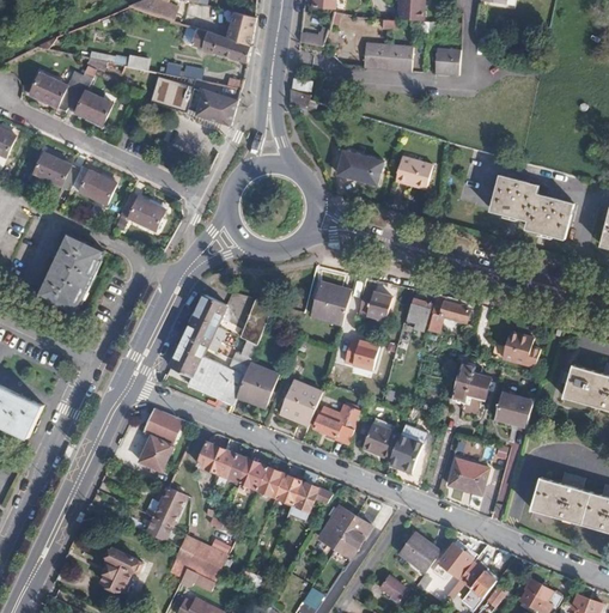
[(420,19),(421,10),(418,10),(418,2),(421,2),(421,0),(396,0),(395,18),(420,19)]
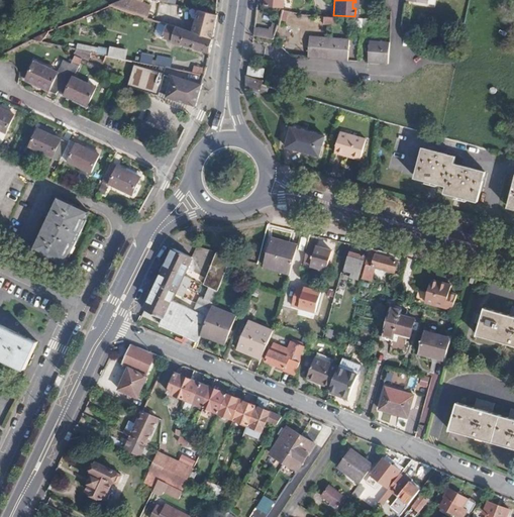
[(119,1),(109,5),(133,13),(135,7),(119,1)]
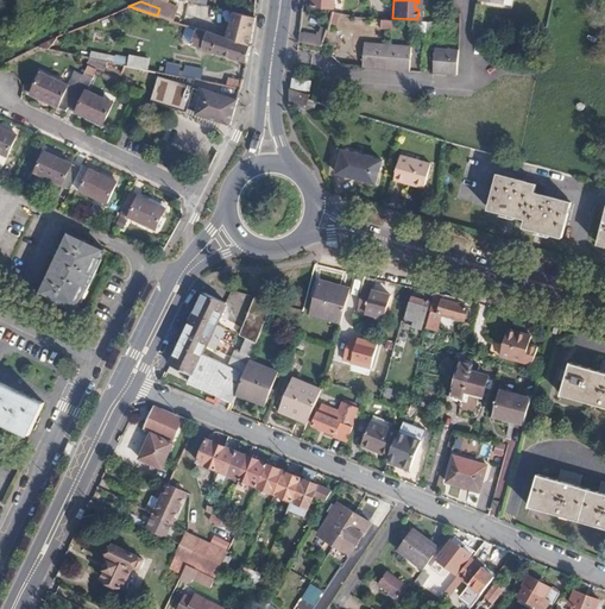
[(249,48),(252,19),(231,12),(224,38),(249,48)]
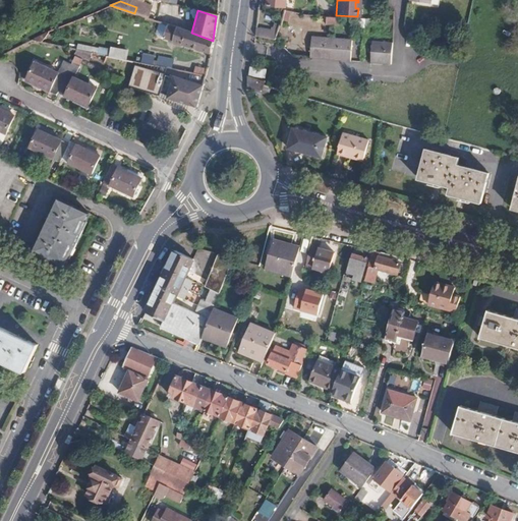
[(338,25),(339,17),(324,16),(323,24),(338,25)]
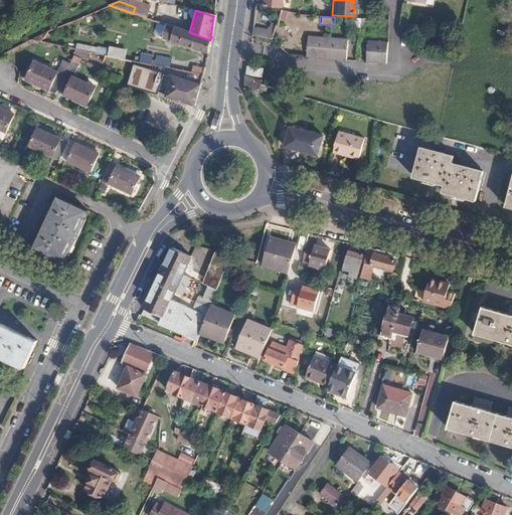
[(160,38),(206,53),(210,40),(189,32),(165,24),(160,38)]
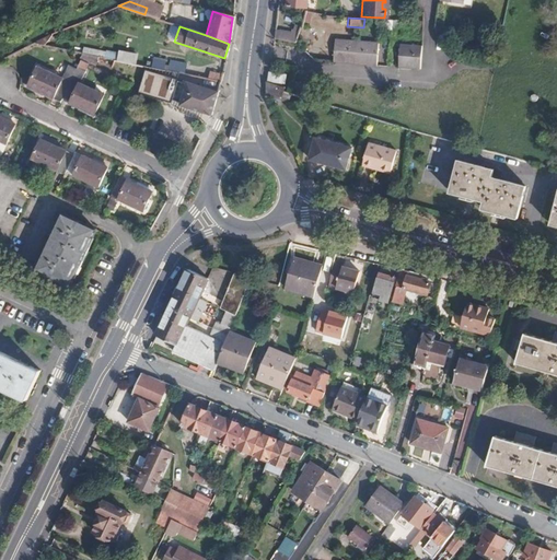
[(274,39),(280,41),(292,43),(296,34),(274,31),(274,39)]
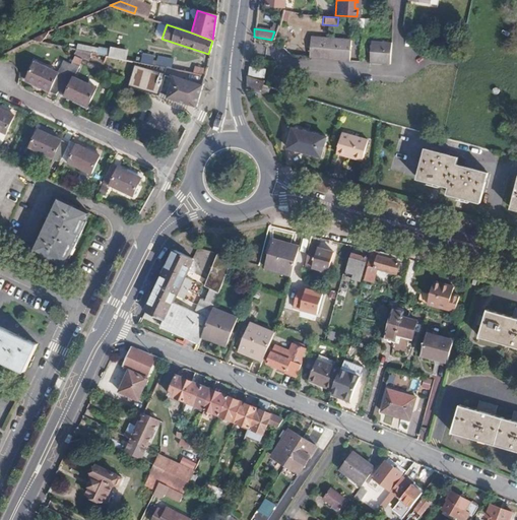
[(45,33),(30,41),(41,43),(45,33)]
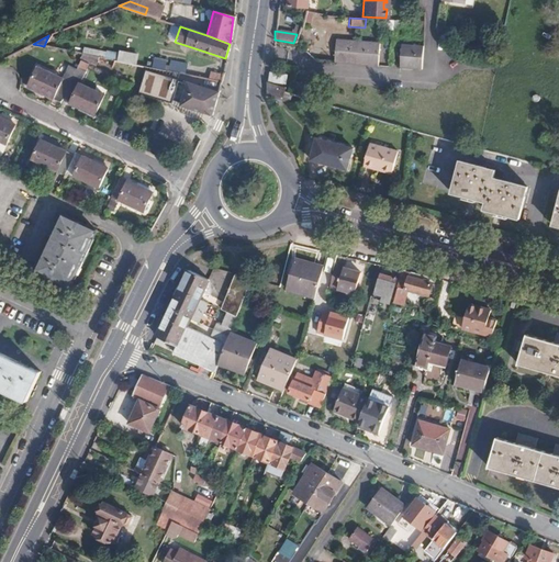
[(372,49),(328,42),(325,65),(369,72),(372,49)]
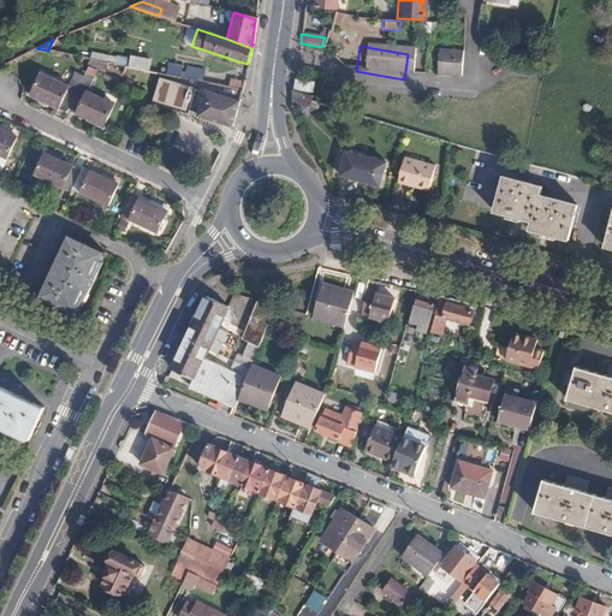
[(89,52),(87,65),(119,71),(122,58),(89,52)]
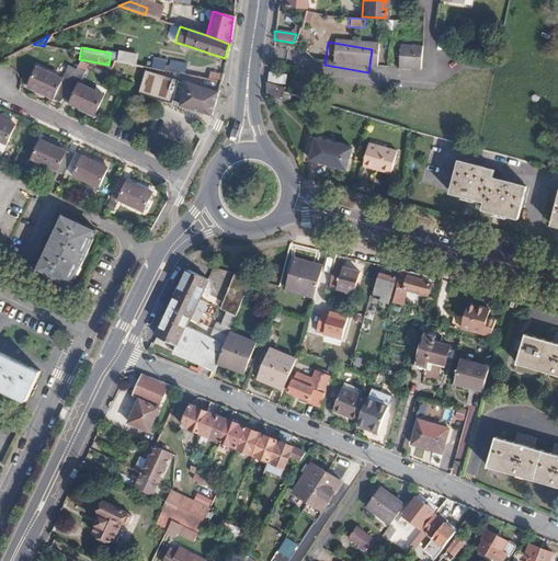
[(168,70),(184,75),(188,57),(173,53),(168,70)]
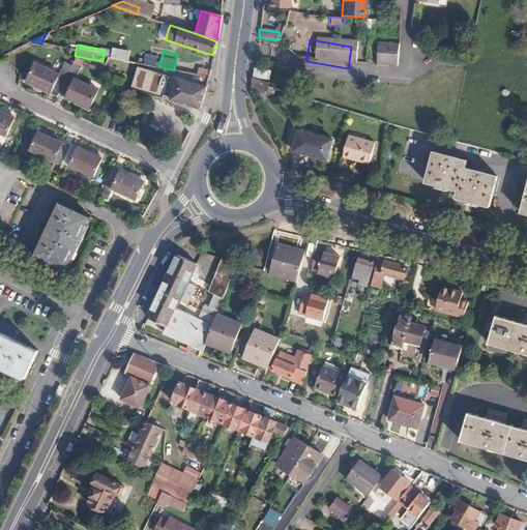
[(391,53),(372,50),(368,71),(387,75),(391,53)]
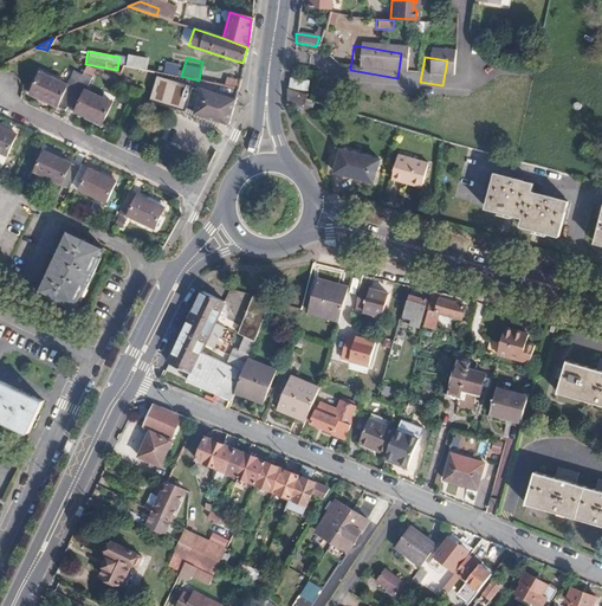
[(176,75),(123,64),(120,73),(170,92),(176,75)]
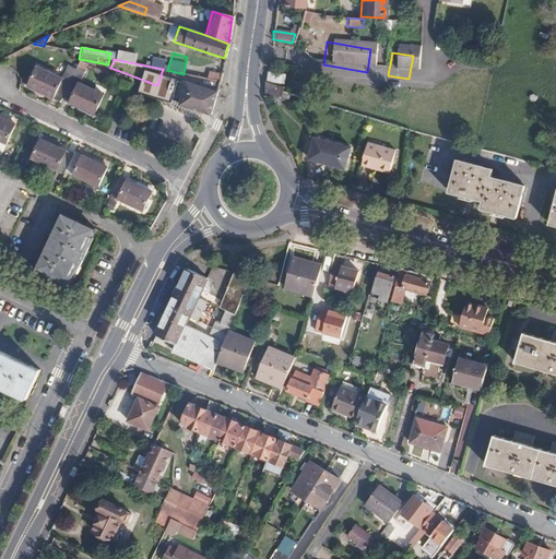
[(24,87),(57,103),(67,83),(33,68),(24,87)]
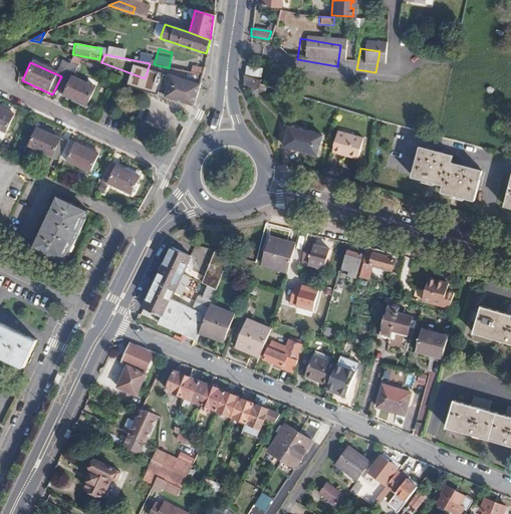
[(92,88),(62,74),(53,92),(83,106),(92,88)]
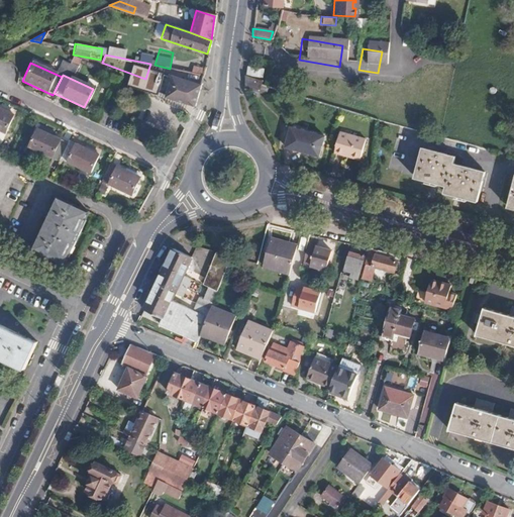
[(166,97),(193,108),(199,86),(172,76),(172,78),(162,75),(158,90),(167,93),(166,97)]
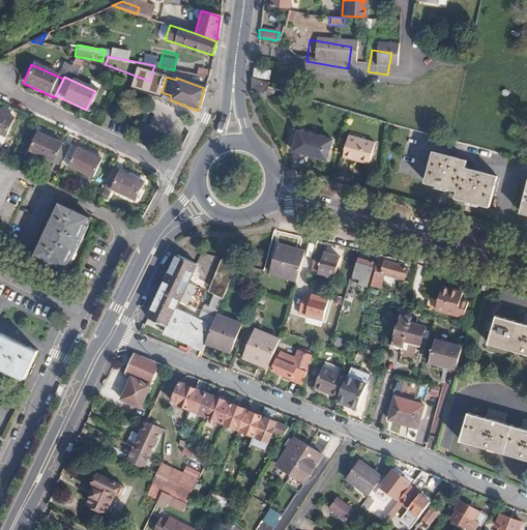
[(254,79),(251,91),(264,94),(266,86),(267,82),(254,79)]
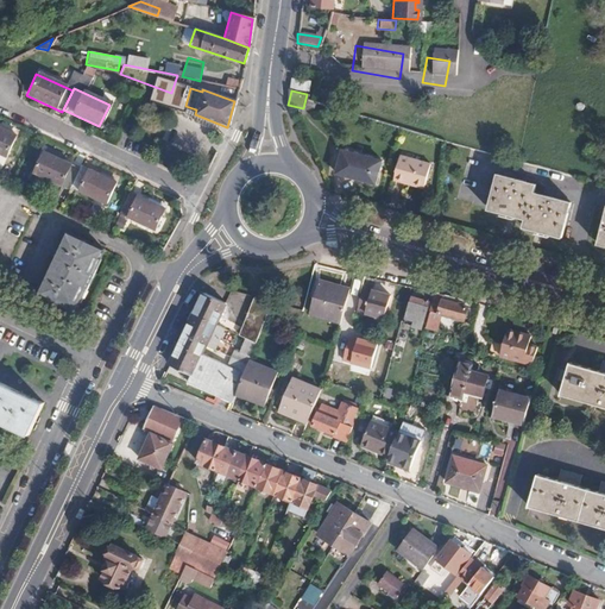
[(0,152),(6,156),(16,136),(0,127),(0,152)]
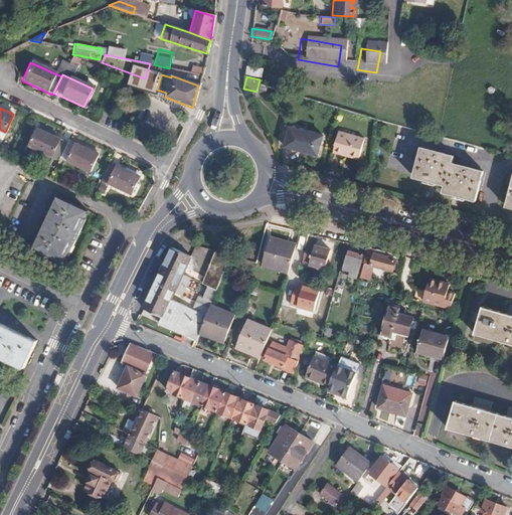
[(288,128),(283,147),(316,156),(322,136),(288,128)]
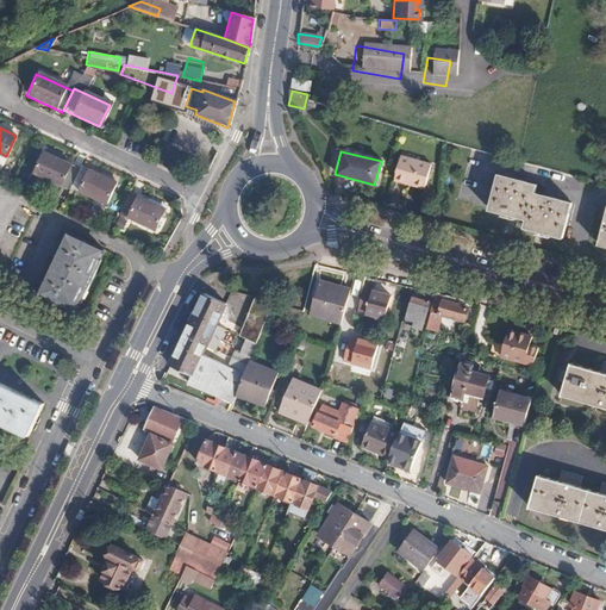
[(44,153),(33,173),(69,190),(70,186),(79,168),(44,153)]
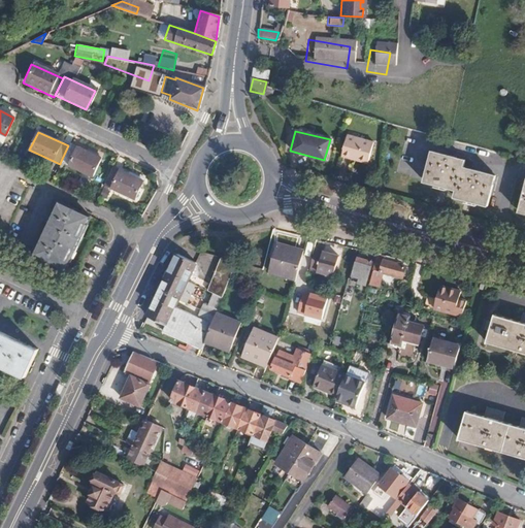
[(346,134),(345,138),(371,145),(372,141),(346,134)]
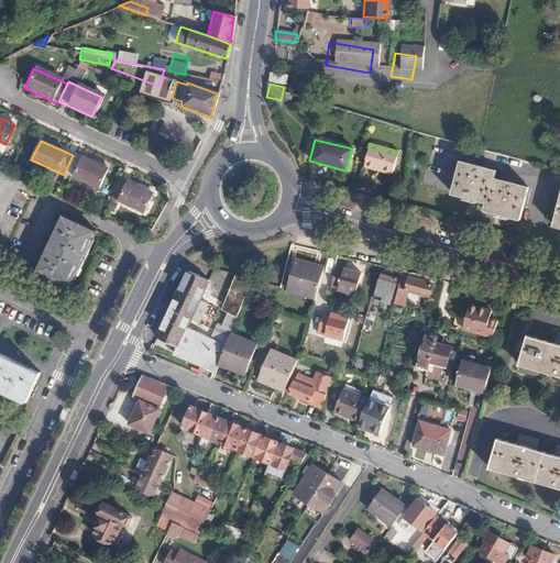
[(393,169),(396,155),(368,147),(363,166),(375,169),(376,165),(393,169)]
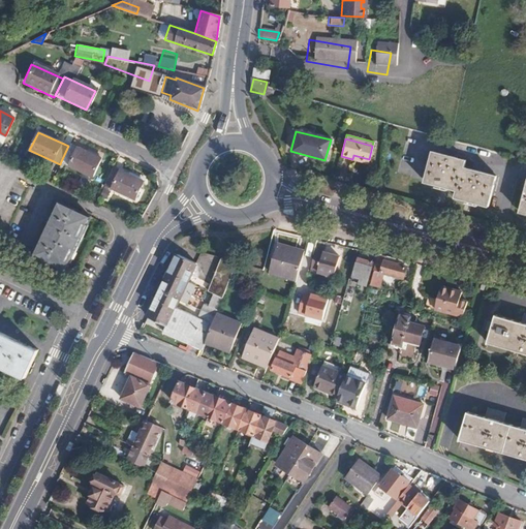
[(68,146),(61,161),(92,176),(100,158),(70,144),(68,146)]
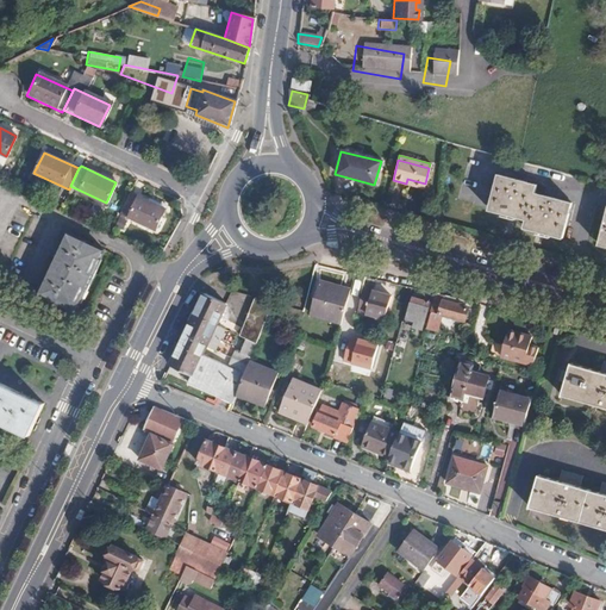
[(497,172),(488,206),(507,211),(508,206),(516,207),(516,210),(526,212),(524,224),(536,226),(537,223),(543,224),(542,229),(561,234),(569,200),(532,191),(535,182),(497,172)]
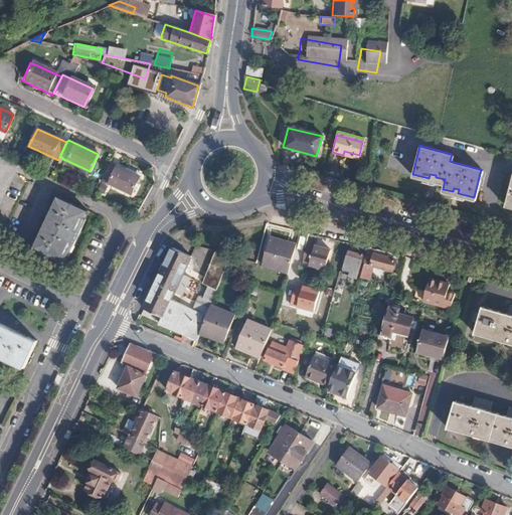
[(110,161),(101,179),(131,193),(139,175),(110,161)]
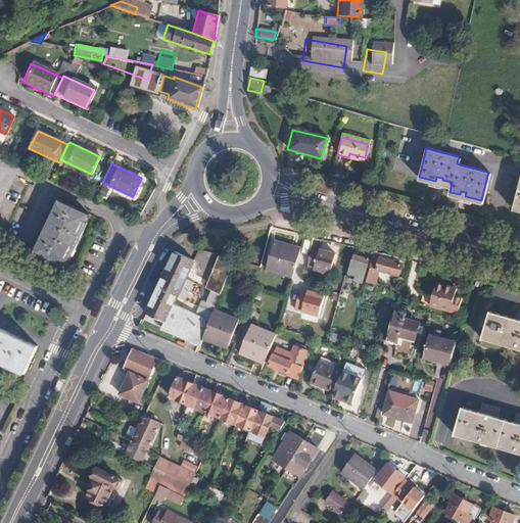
[(519,191),(516,191),(511,209),(519,211),(519,191)]
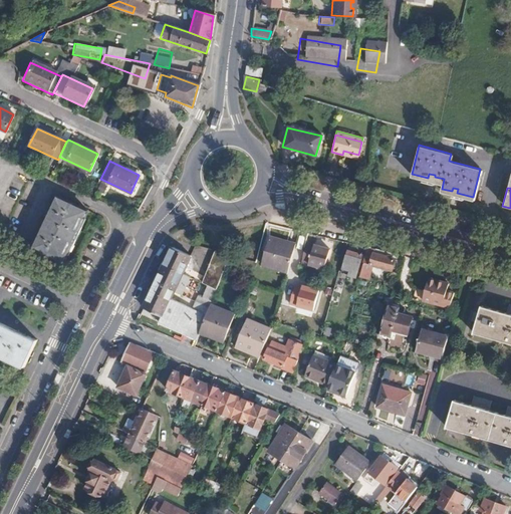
[(58,197),(34,247),(64,261),(67,254),(64,252),(70,240),(73,242),(78,230),(75,229),(81,217),(84,218),(87,211),(58,197)]
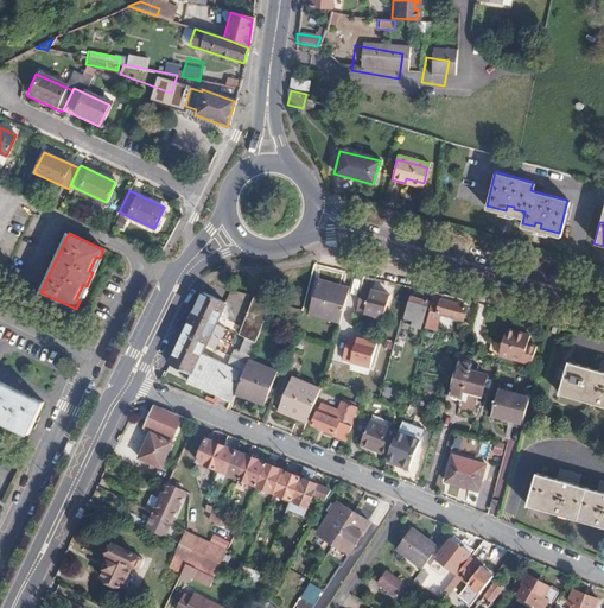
[(315,282),(307,312),(338,320),(348,286),(326,282),(325,284),(315,282)]
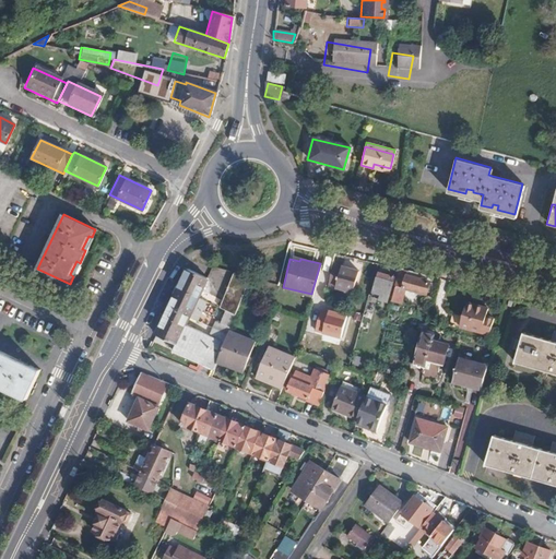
[(356,271),(331,264),(326,285),(328,286),(329,284),(331,285),(331,286),(351,292),(356,271)]
